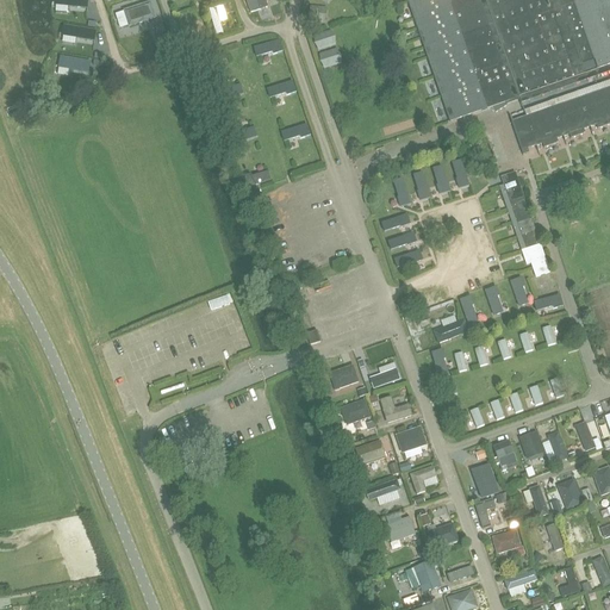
[(246,0),(250,13),(267,7),(263,0),(246,0)]
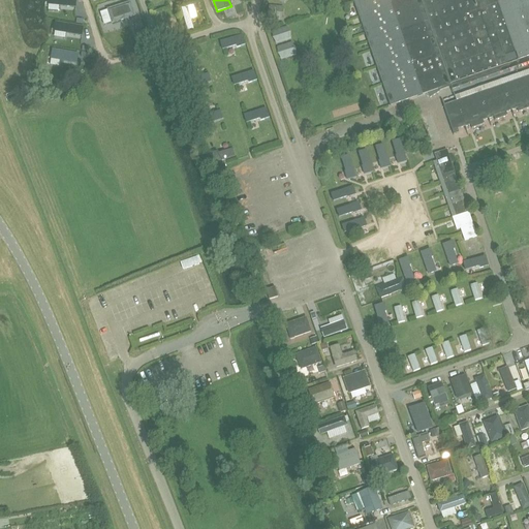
[(528,0),(378,0),(369,3),(368,0),(359,0),(353,2),(355,8),(356,8),(391,105),(416,96),(416,94),(422,93),(422,95),(426,93),(429,98),(439,92),(438,89),(449,86),(450,90),(453,90),(452,89),(460,87),(458,82),(528,57),(528,0)]
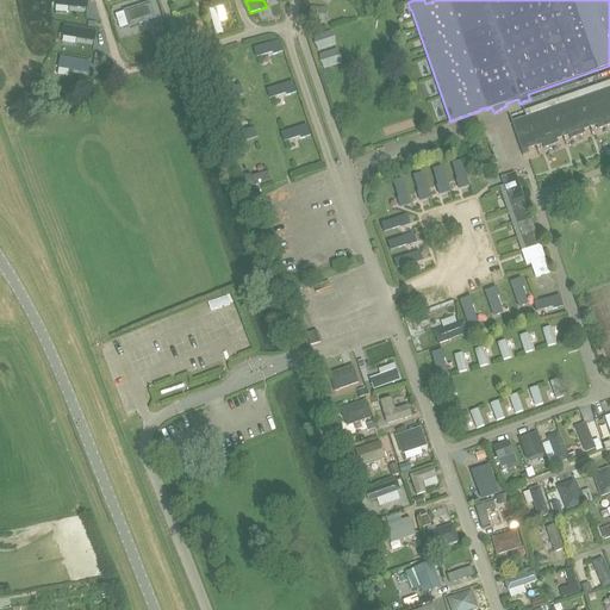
[(223,6),(225,14),(234,13),(231,4),(223,6)]
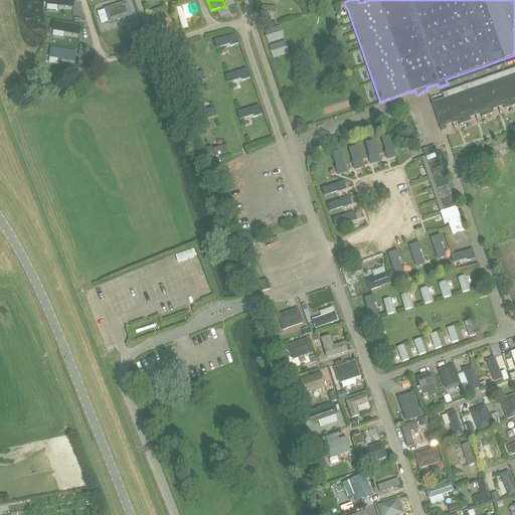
[(108,23),(131,15),(127,4),(105,11),(108,23)]
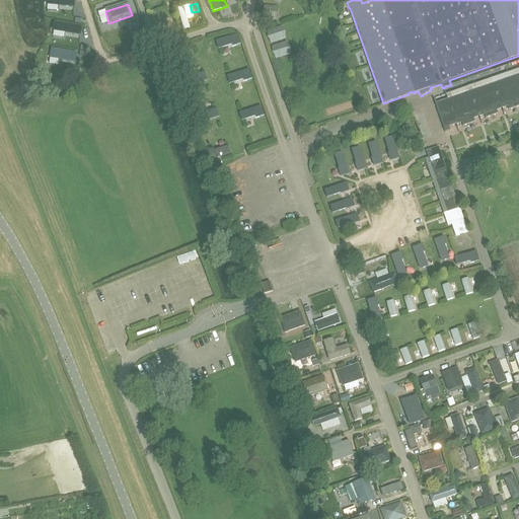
[(190,28),(183,7),(176,8),(182,29),(190,28)]
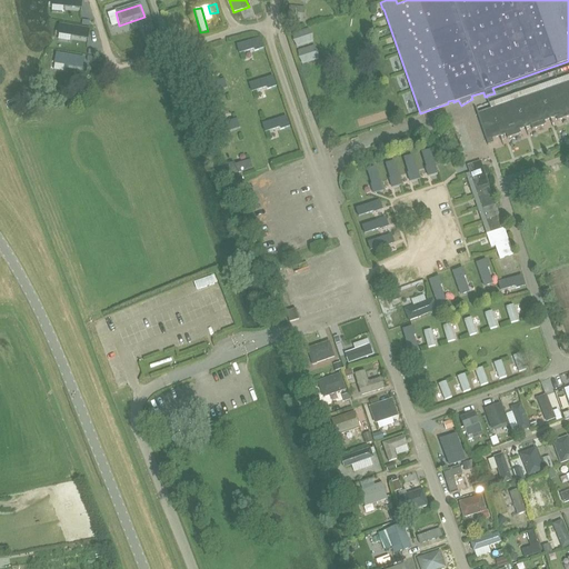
[(191,19),(188,10),(168,17),(171,26),(191,19)]
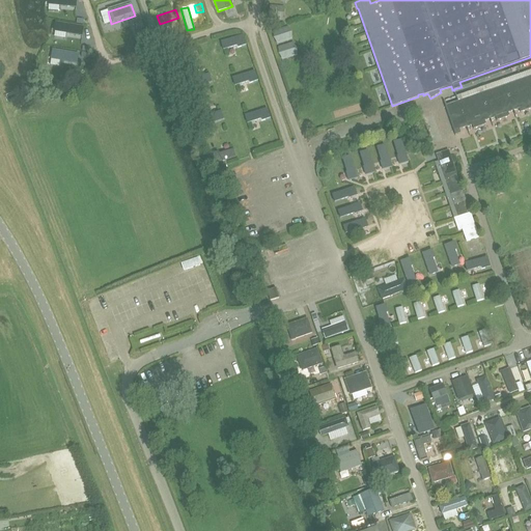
[(65,18),(70,26),(79,22),(80,23),(88,20),(84,10),(65,18)]
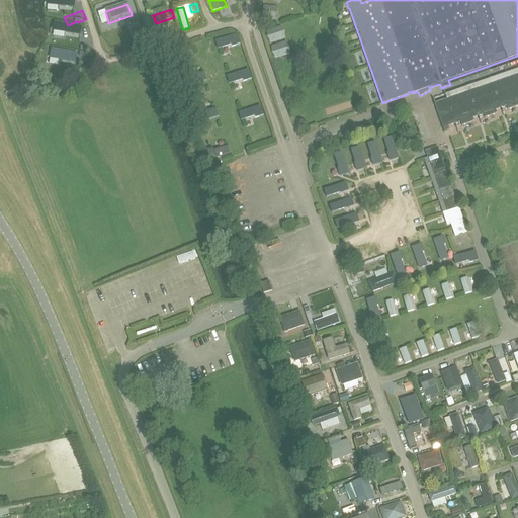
[(169,28),(171,35),(177,33),(175,26),(169,28)]
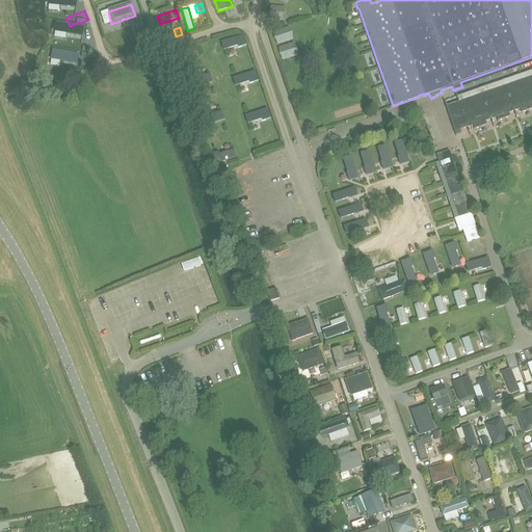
[(77,47),(86,44),(96,41),(91,31),(74,37),(77,47)]
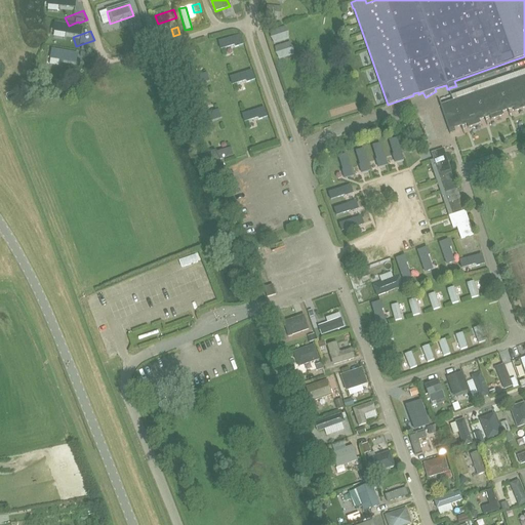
[(240,36),(218,43),(220,50),(243,44),(240,36)]
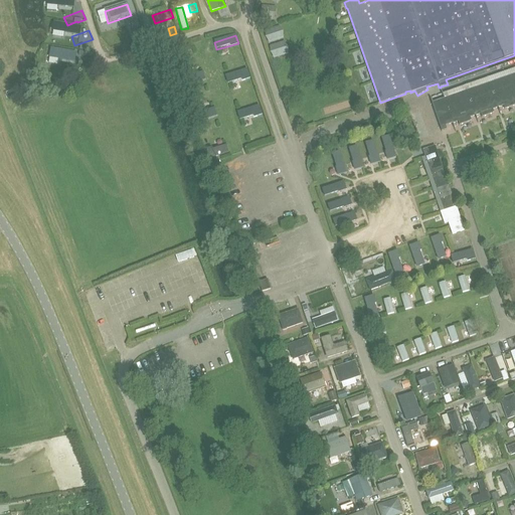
[(228,84),(249,77),(246,70),(225,76),(228,84)]
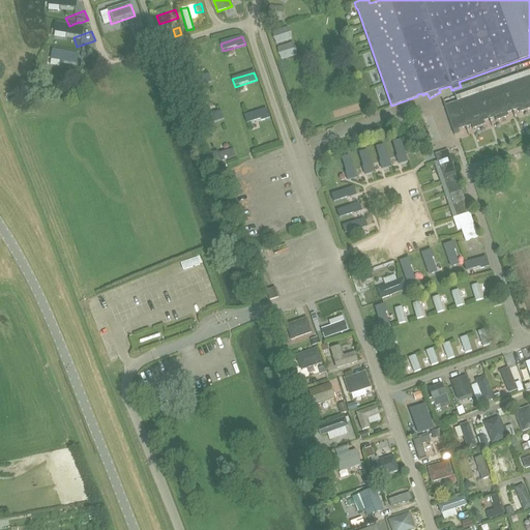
[(187,82),(189,89),(210,82),(208,75),(187,82)]
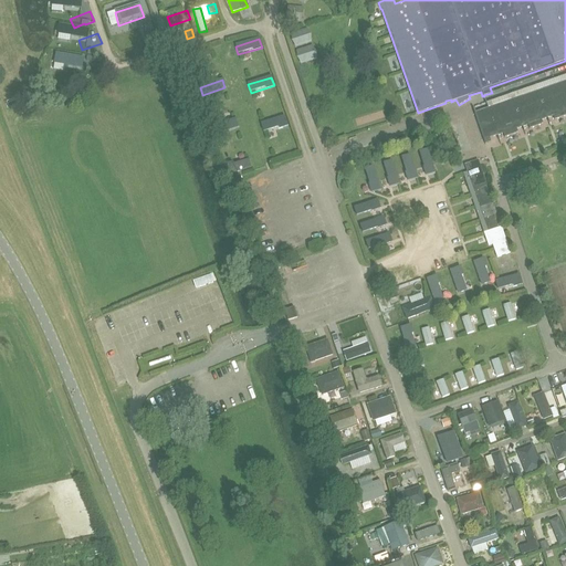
[(565,81),(474,113),(485,145),(491,143),(490,138),(496,136),(503,134),(504,138),(517,134),(516,129),(528,125),(530,129),(543,125),(542,121),(553,116),(555,121),(565,116),(565,81)]
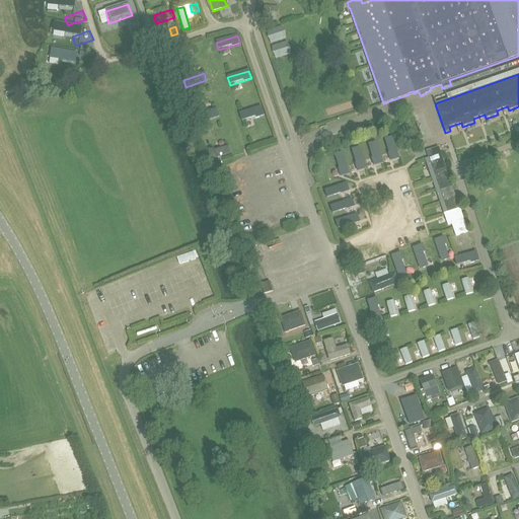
[(263,115),(261,107),(239,115),(241,122),(263,115)]
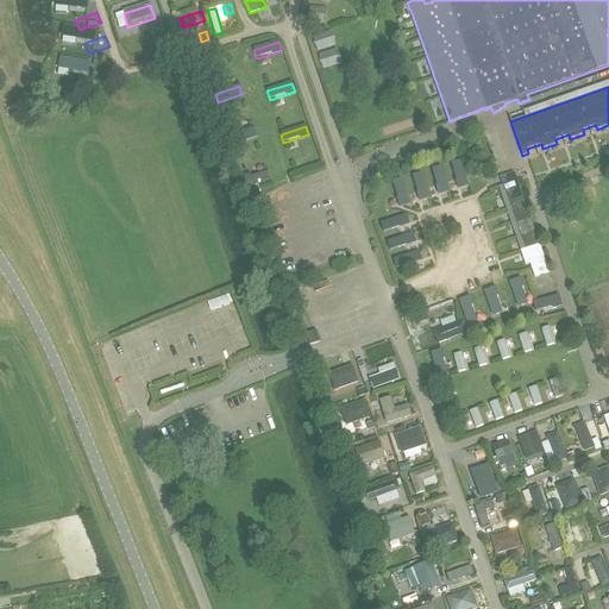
[(231,145),(256,137),(253,129),(227,137),(231,145)]
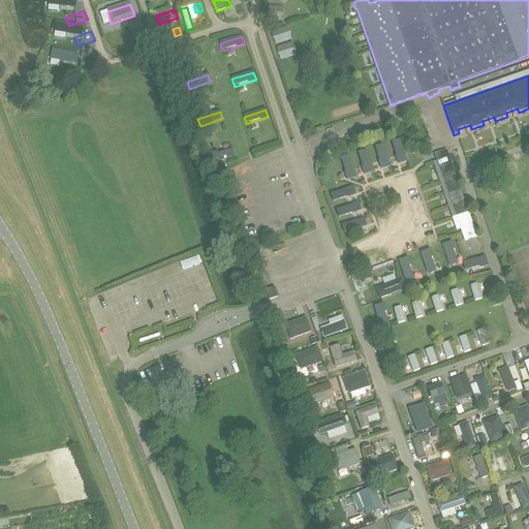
[(443,142),(452,141),(450,133),(442,134),(443,142)]
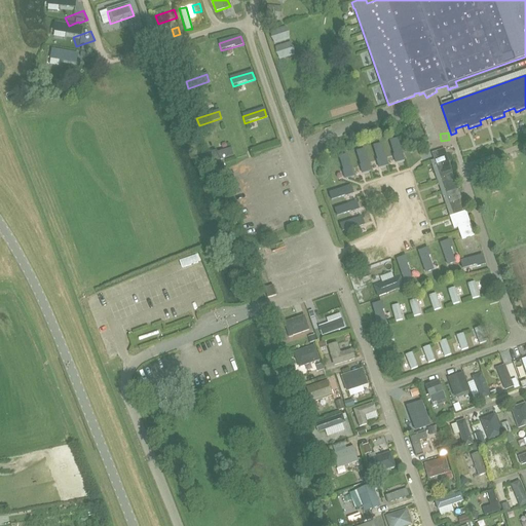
[(404,161),(397,140),(389,142),(397,163),(404,161)]
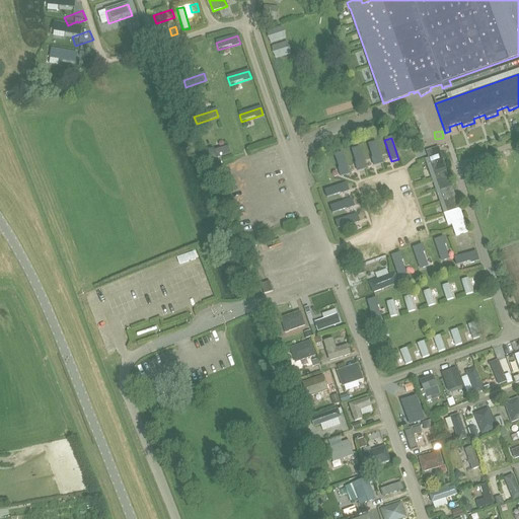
[(381,163),(375,143),(368,145),(375,165),(381,163)]
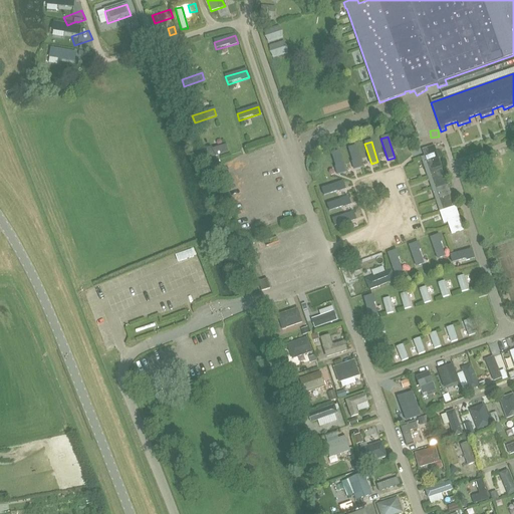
[(228,153),(226,146),(205,153),(207,160),(228,153)]
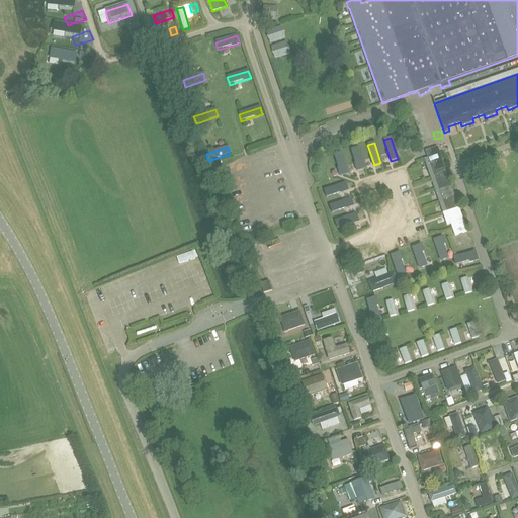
[(467,233),(449,181),(437,147),(425,151),(454,237),(461,235),(467,233)]
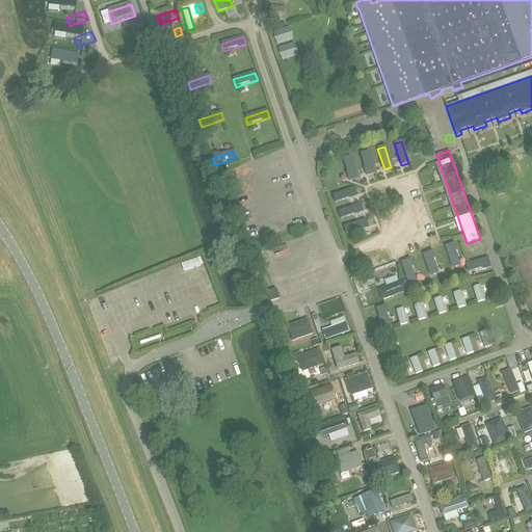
[(361,154),(367,176),(374,174),(368,152),(361,154)]
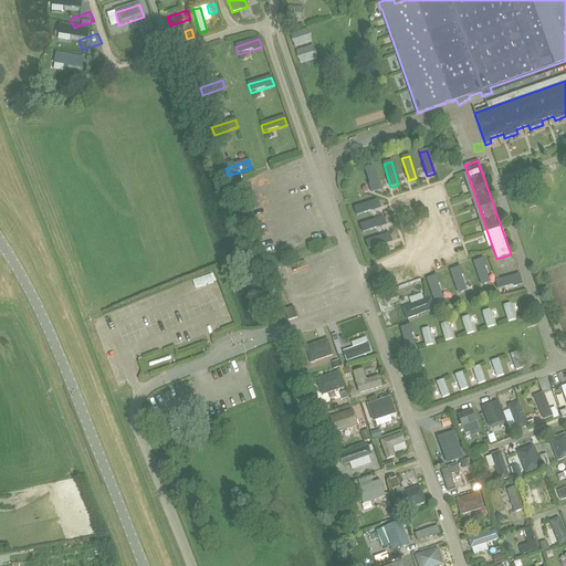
[(371,192),(380,190),(373,167),(364,169),(371,192)]
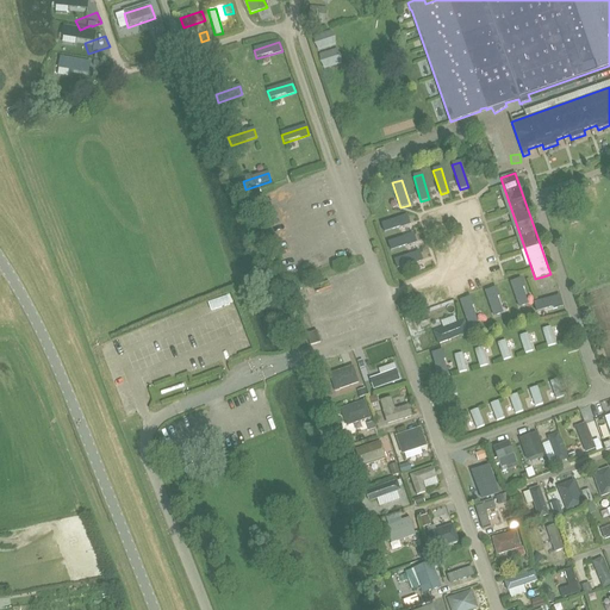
[(381,225),(384,232),(409,224),(406,216),(381,225)]
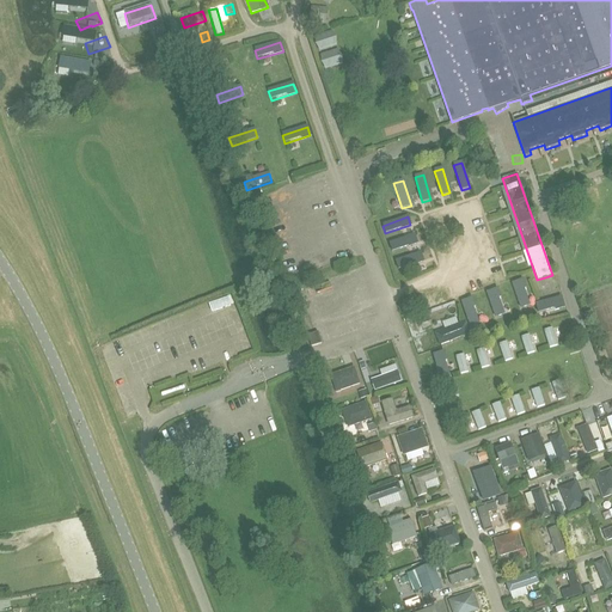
[(390,244),(392,251),(417,243),(414,234),(390,244)]
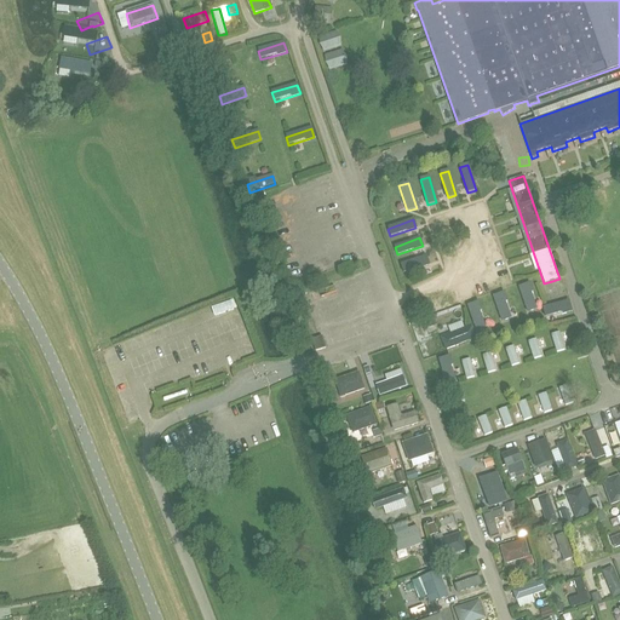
[(438,248),(431,251),(435,265),(442,263),(438,248)]
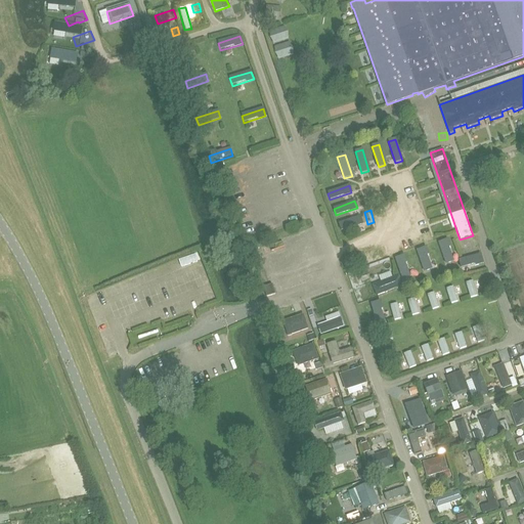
[(341,231),(362,223),(360,217),(339,224),(341,231)]
